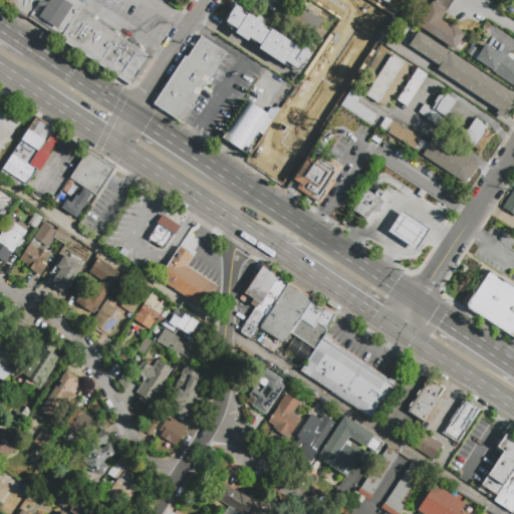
[(38,0),(27,17),(1,0),(38,0)]
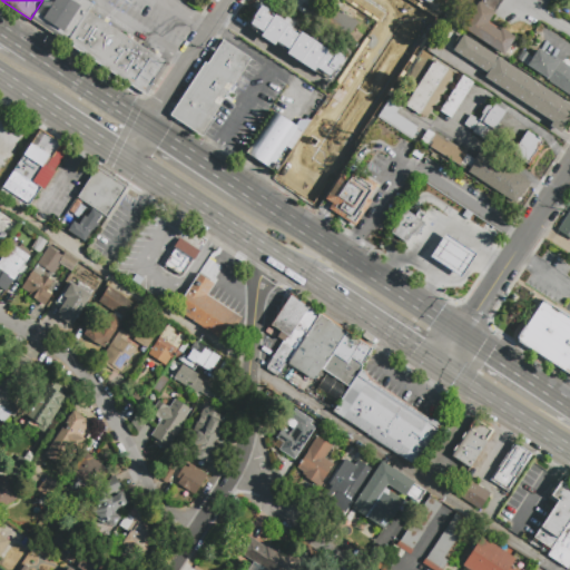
[(67,41),(33,19),(46,0),(86,0),(91,3),(67,41)]
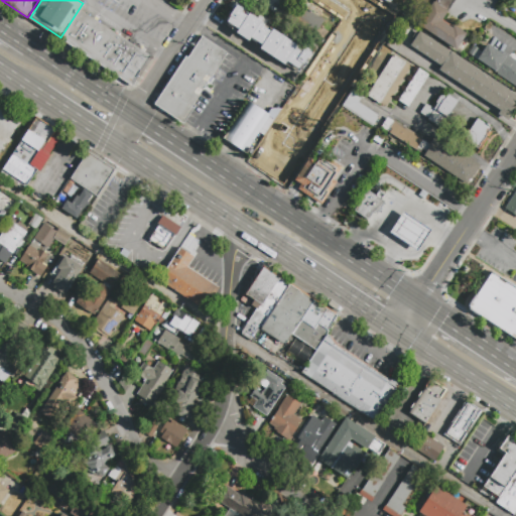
[(467,34),(457,50),(418,25),(433,3),(434,3),(435,0),(455,0),(441,21),(453,29),(455,26),(467,34)]
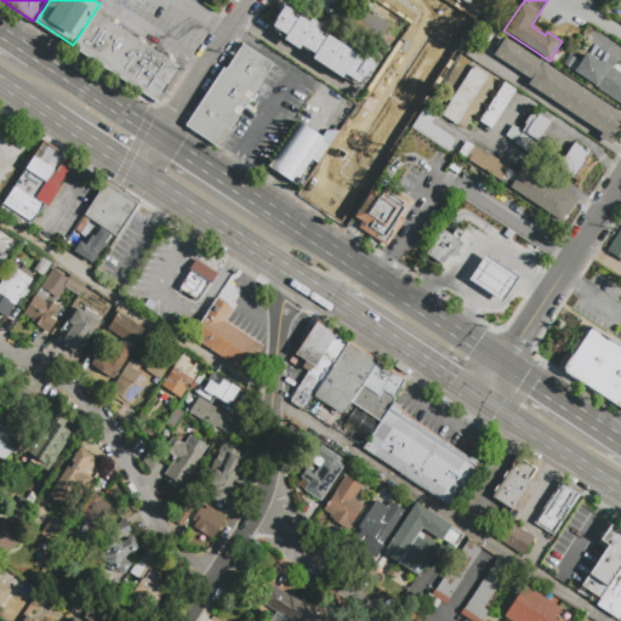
[(340,21),(352,1),(389,26),(377,45),(340,21)]
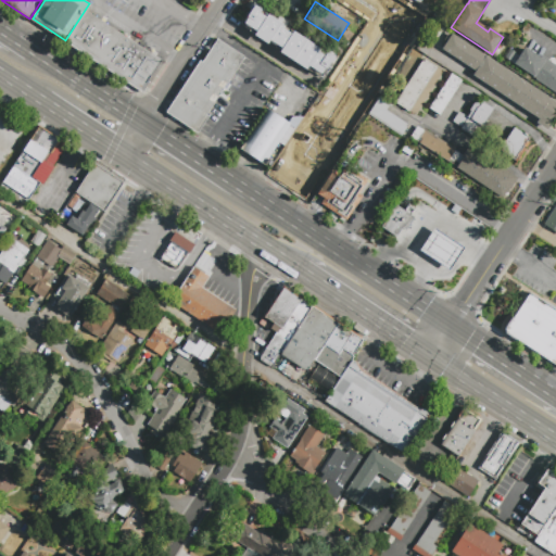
[(335,54),(258,14),(261,9),(252,4),(242,24),(255,30),(252,36),(267,43),(268,40),(281,47),(277,54),(323,78),(335,54)]
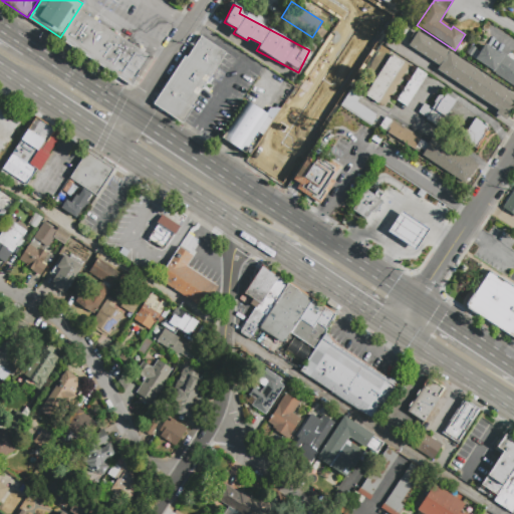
[(131,83),(61,38),(79,11),(149,56),(131,83)]
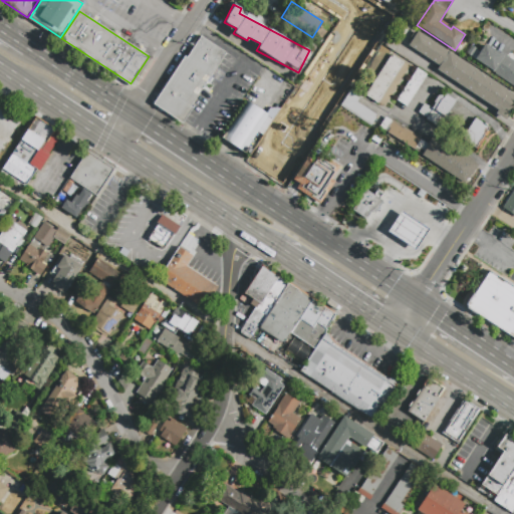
[(513,95),(513,107),(506,120),(496,113),(498,110),(438,70),(440,66),(409,45),(418,32),(513,95)]
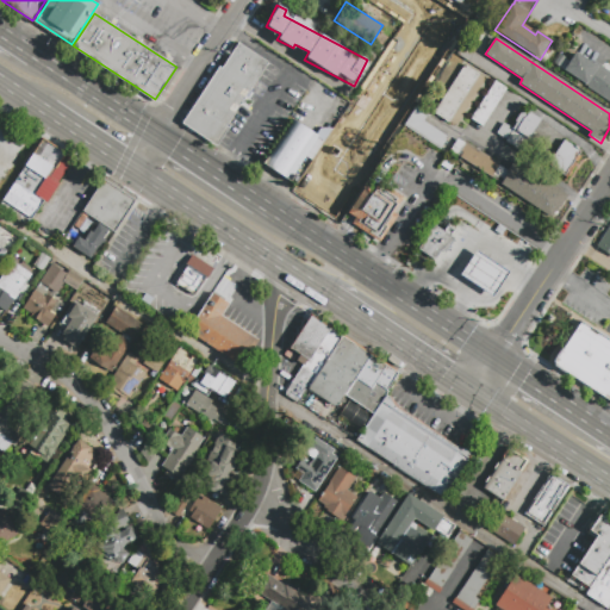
[(238,43),(268,62),(215,144),(182,124),(219,67),(222,68),(238,43)]
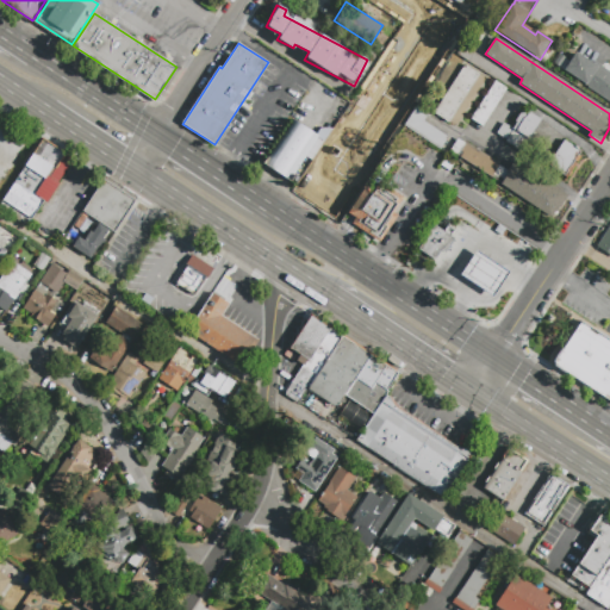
[(477,54),(470,64),(459,56),(461,54),(456,51),(461,43),(477,54)]
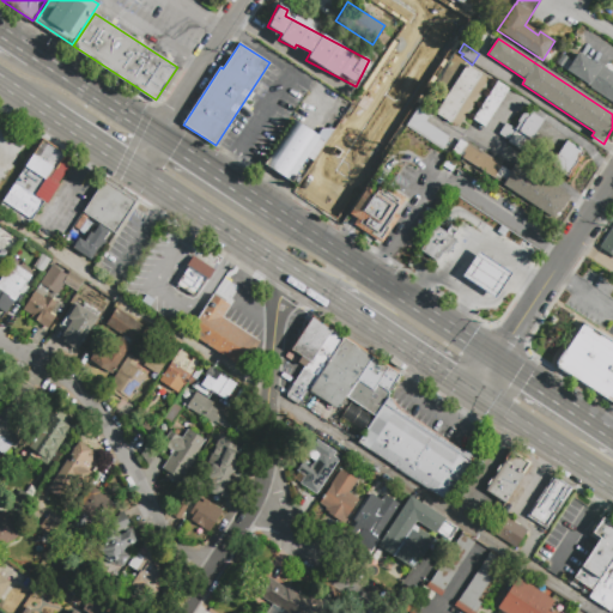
[(568,71),(578,53),(596,65),(598,62),(605,66),(604,67),(612,73),(612,103),(590,87),(592,86),(568,71)]
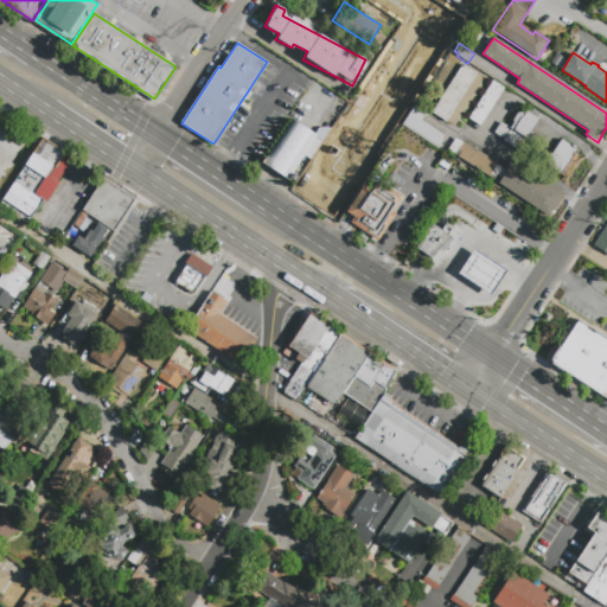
[(430,113),(462,65),(484,80),(454,125),(448,120),(446,122),(430,113)]
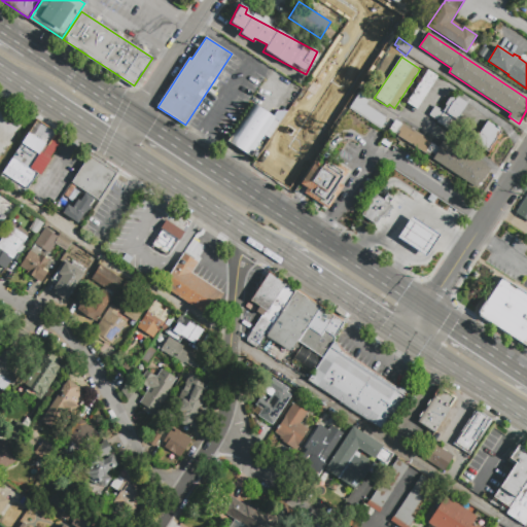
[(416,109),(406,103),(427,71),(437,77),(416,109)]
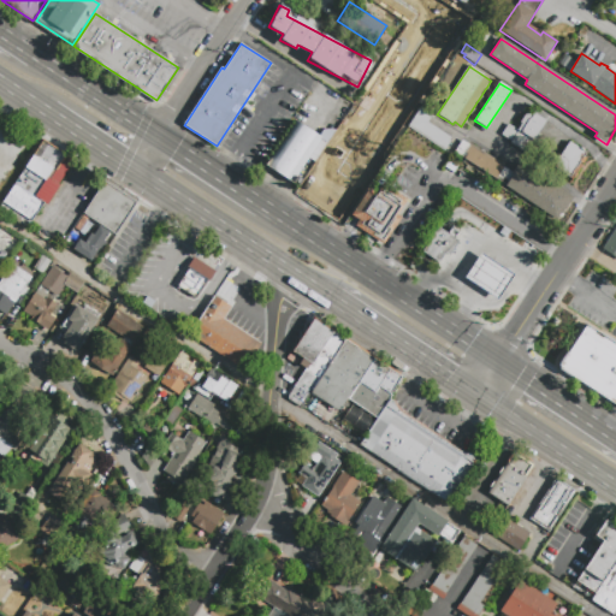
[(450,142),(444,150),(408,126),(421,107),(433,116),(427,123),(450,138),(449,141),(450,142)]
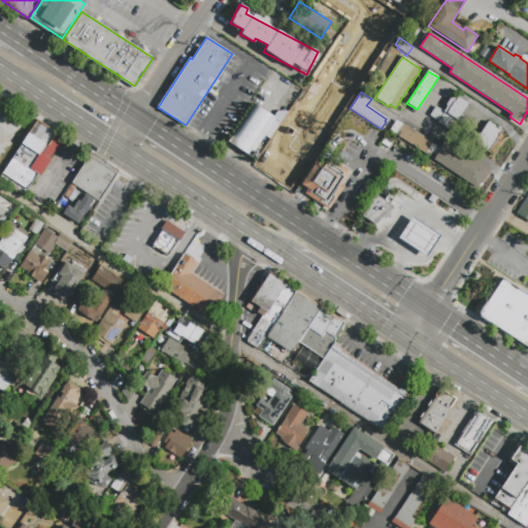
[(458,96),(469,103),(451,131),(437,123),(438,121),(429,116),(435,106),(443,111),(448,105),(446,104),(452,96),(456,99),(458,96)]
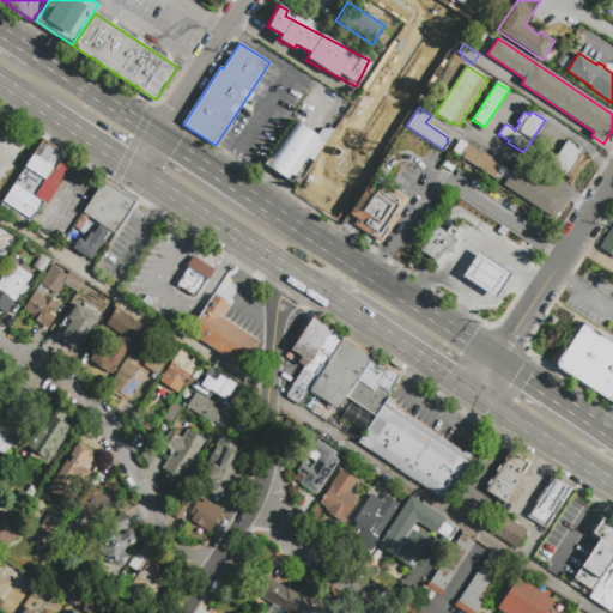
[(291,182),(267,167),(296,121),(320,137),(291,182)]
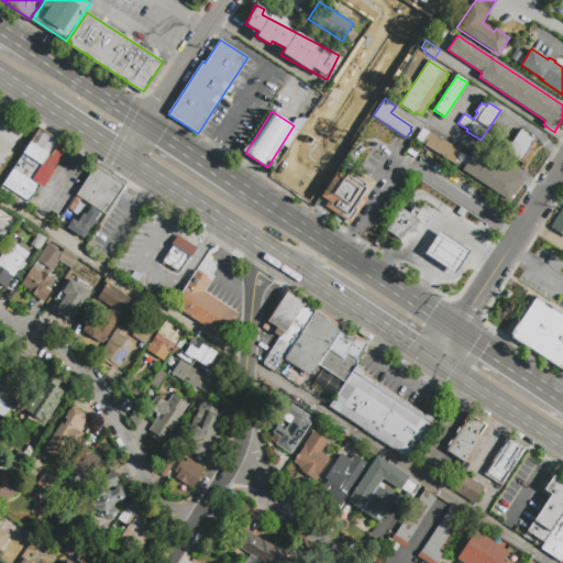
[(309,116),(326,127),(319,138),(339,150),(306,202),(268,179),(309,116)]
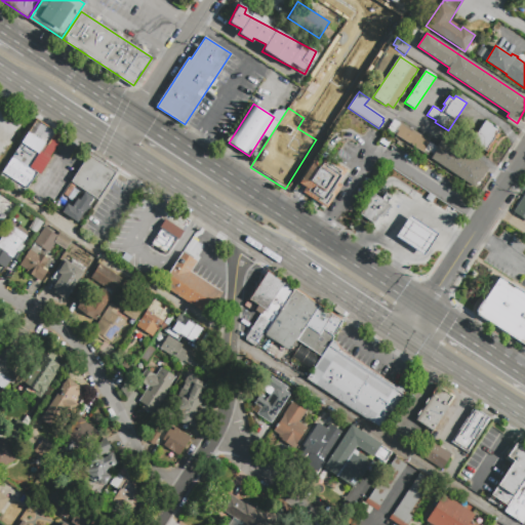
[(23,133),(33,117),(55,131),(42,153),(44,154),(33,170),(37,172),(23,194),(0,179),(3,175),(0,173),(0,171),(25,134),(23,133)]
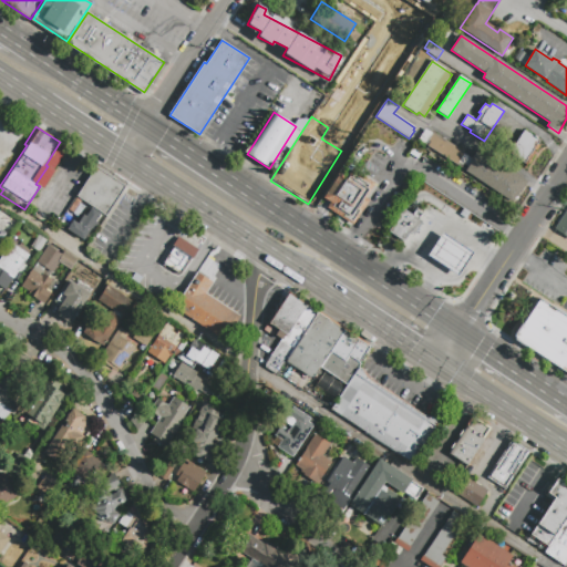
[(527,183),(519,194),(518,193),(512,203),(465,172),(466,171),(457,164),(456,166),(425,145),(419,140),(425,130),(432,134),(433,133),(464,153),(464,154),(472,160),(477,150),(527,183)]
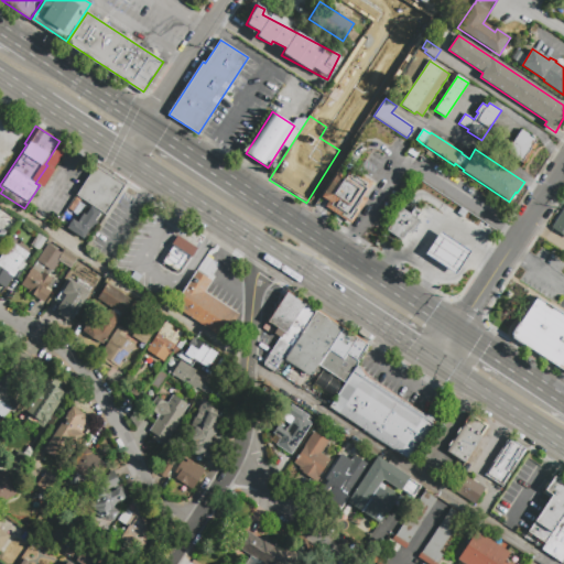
[(508,153),(522,130),(538,141),(523,163),(508,153)]
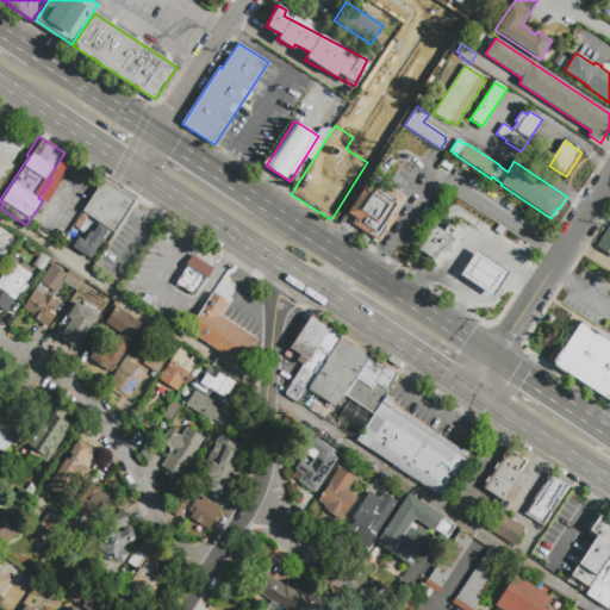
[(104,180),(82,211),(98,222),(116,235),(135,207),(137,203),(119,190),(104,180)]
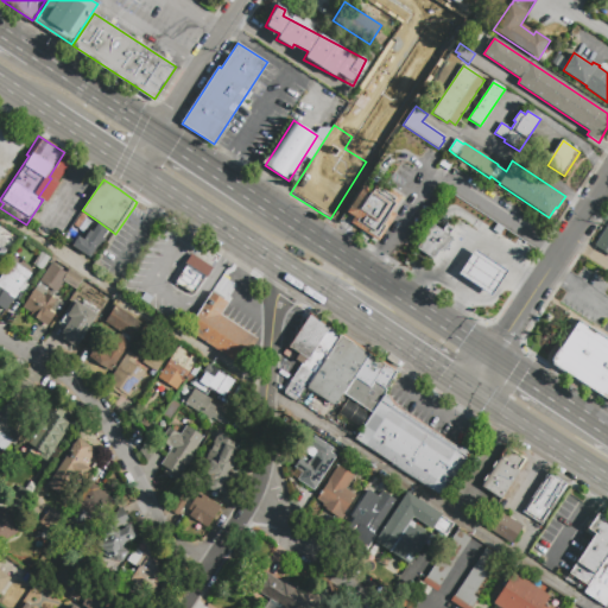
[(366,183),(372,187),(373,188),(378,181),(403,196),(392,211),(397,215),(379,241),(350,223),(354,217),(353,216),(347,213),(366,183)]
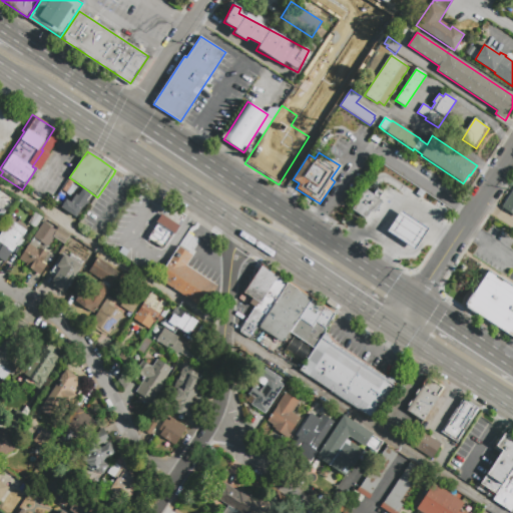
[(83,188),(91,194),(86,201),(89,203),(86,208),(83,206),(76,217),(61,207),(66,200),(70,202),(76,194),(78,195),(83,188)]
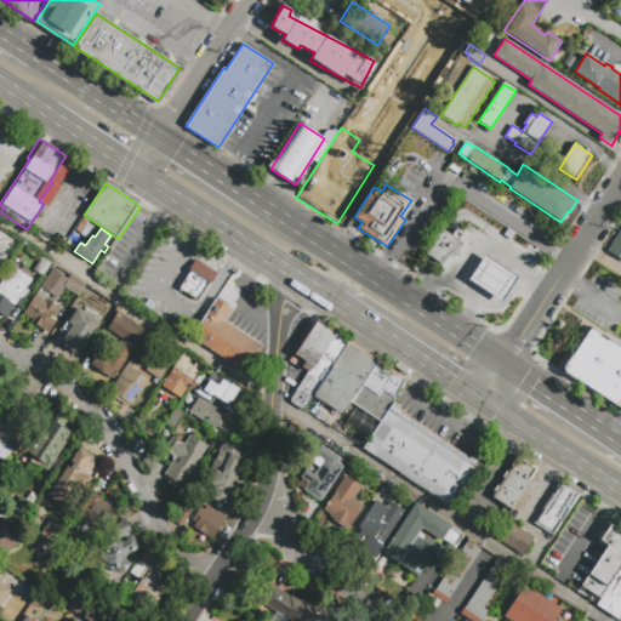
[(442,265),(426,255),(442,229),(451,235),(455,231),(462,234),(459,240),(463,244),(454,258),(449,255),(442,265)]
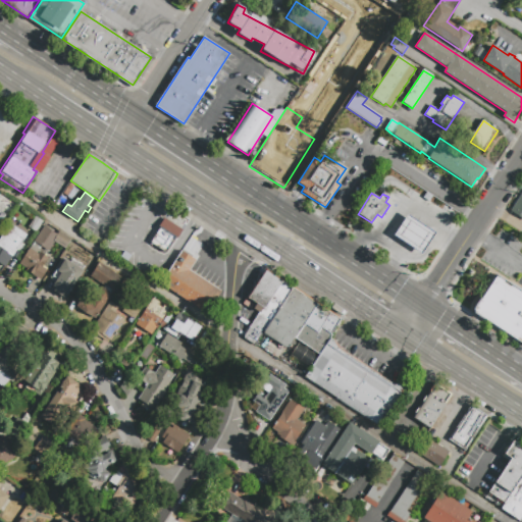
[(521,219),(510,212),(521,193),(521,219)]
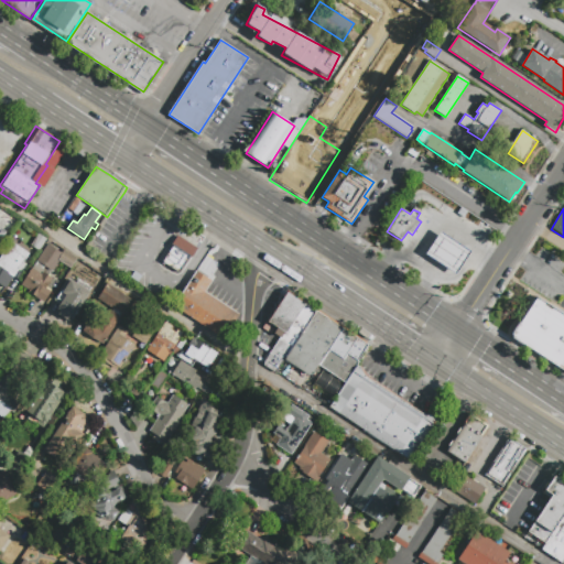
[(176,271),(161,260),(171,246),(170,245),(176,234),(196,248),(190,257),(187,255),(176,271)]
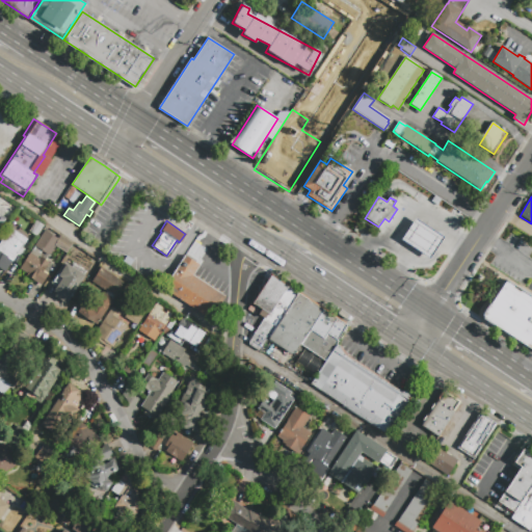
[(442,239),(428,260),(416,251),(401,242),(415,221),(429,231),(442,239)]
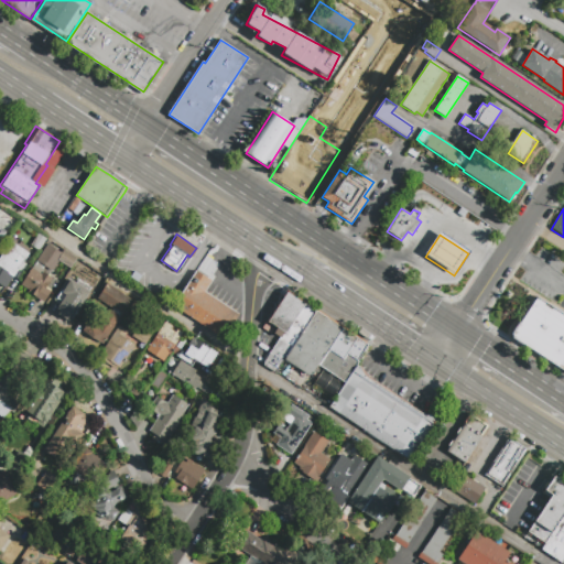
[(6,289),(0,284),(0,257),(10,241),(30,253),(12,281),(11,280),(6,289)]
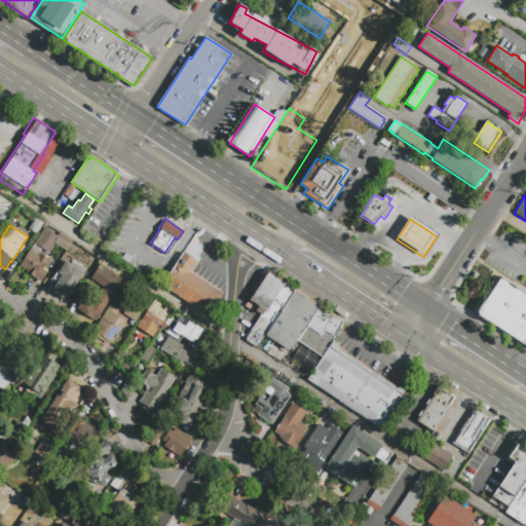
[(47,272),(41,282),(26,271),(27,270),(20,265),(30,250),(31,250),(45,228),(58,236),(60,233),(72,241),(66,250),(54,242),(48,253),(42,249),(39,253),(49,259),(42,269),(47,272)]
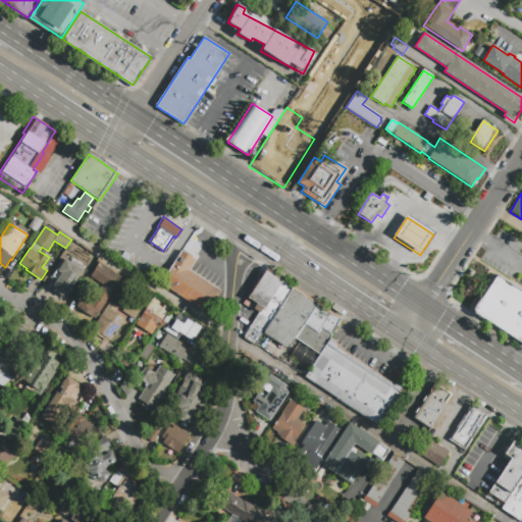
[(190,271),(221,292),(217,297),(219,299),(209,315),(160,283),(181,251),(197,260),(190,271)]
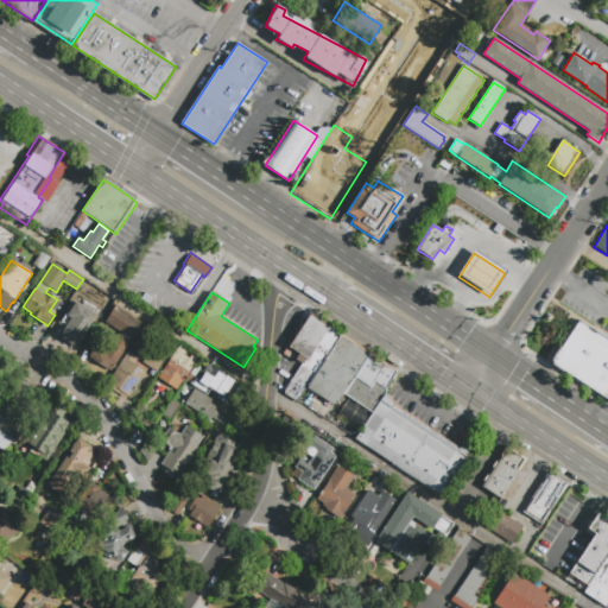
[(97,315),(77,348),(63,339),(65,335),(62,334),(71,318),(68,316),(76,302),(97,315)]
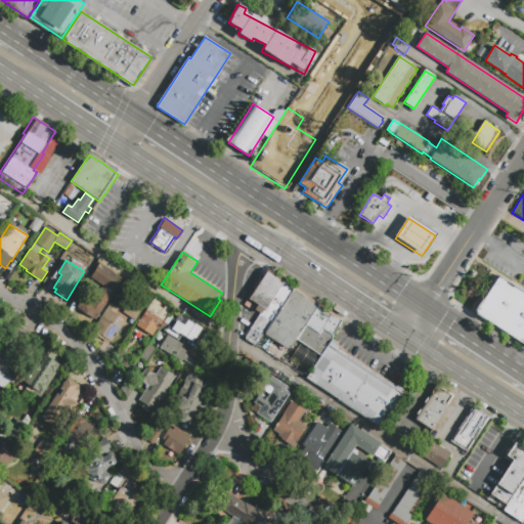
[(113,293),(90,277),(98,264),(122,279),(113,293)]
